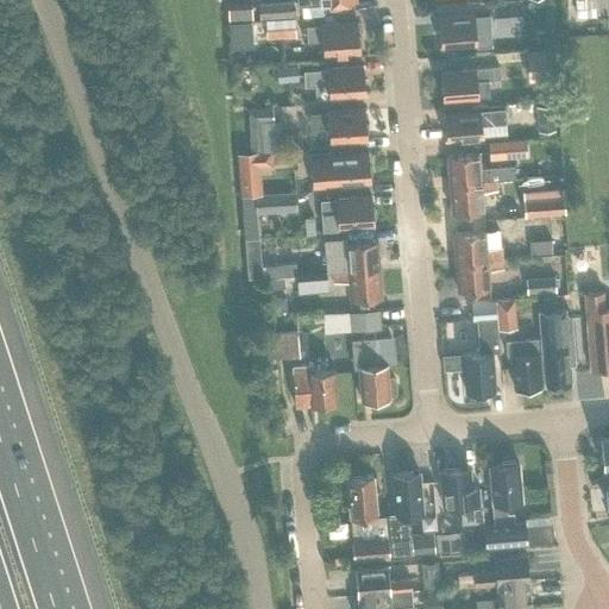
[(258,19),(292,17),(290,1),(257,4),(258,19)]
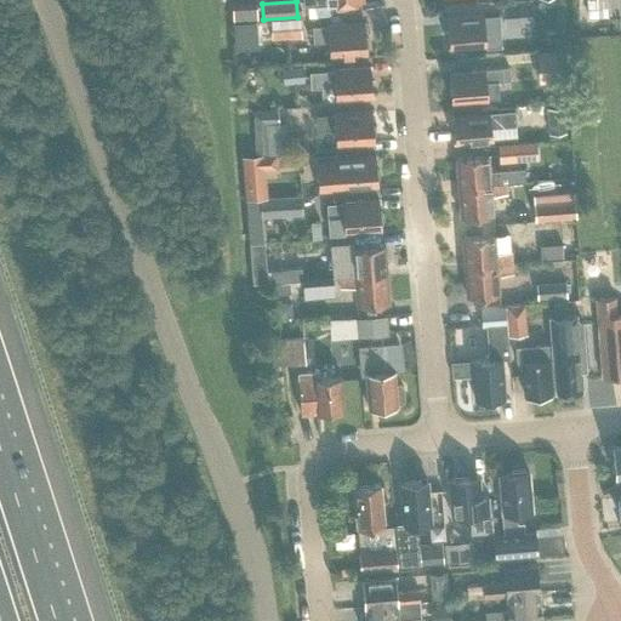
[(503,28),(533,26),(530,1),(501,4),(503,28)]
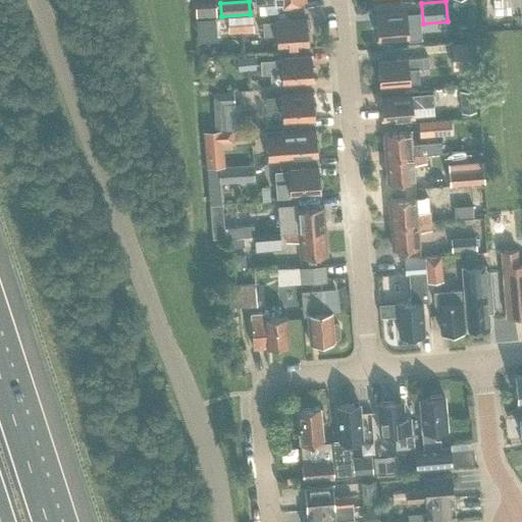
[(375,25),(372,27),(373,34),(376,36),(376,40),(407,38),(407,40),(420,39),(418,23),(418,12),(375,15),(375,25)]
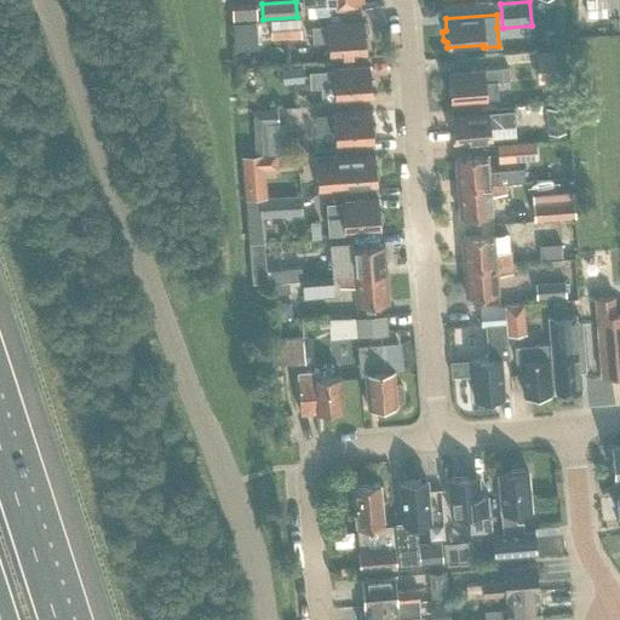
[(302,38),(300,17),(270,19),(271,39),(302,38)]
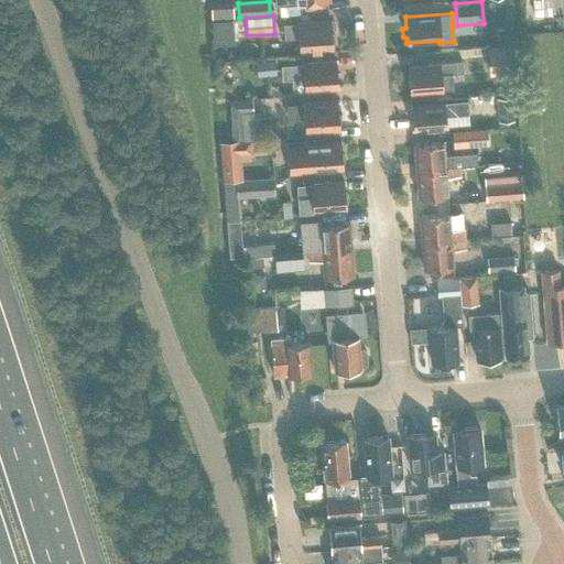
[(334,40),(334,34),(331,32),(329,20),(284,23),(284,38),(299,36),(299,50),(332,47),(332,42),(334,40)]
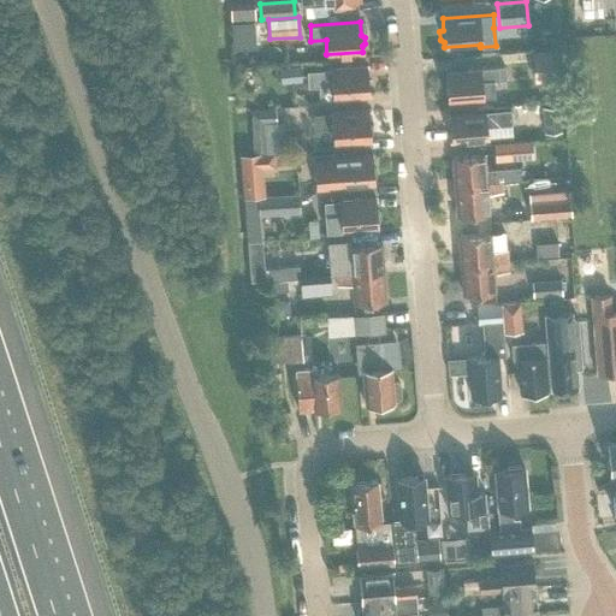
[(534,83),(560,82),(558,53),(533,54),(534,83)]
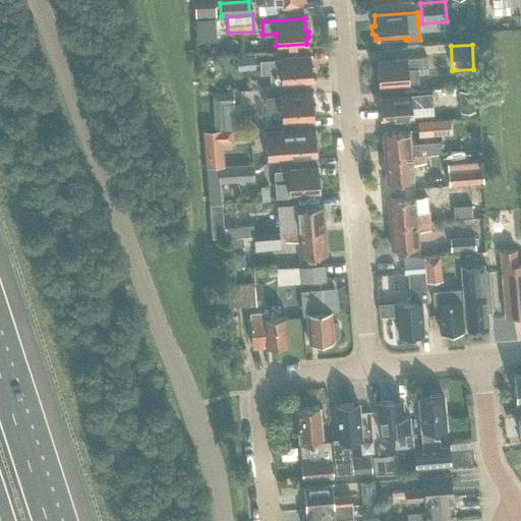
[(230,69),(256,66),(254,53),(229,56),(230,69)]
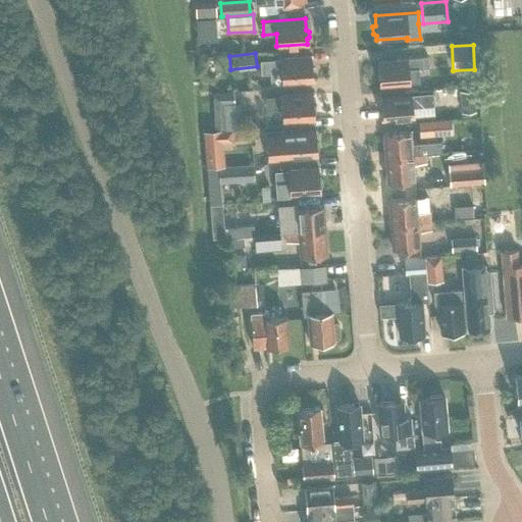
[(310,56),(260,60),(261,75),(269,74),(270,84),(312,81),(310,56)]
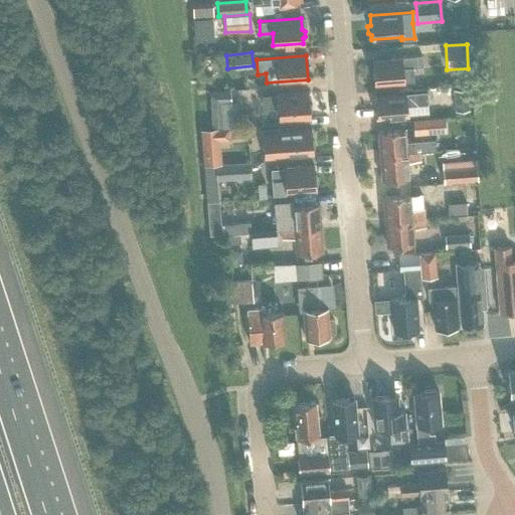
[(373,82),(404,80),(413,79),(412,66),(422,66),(421,55),(390,58),(387,60),(371,61),(373,82)]
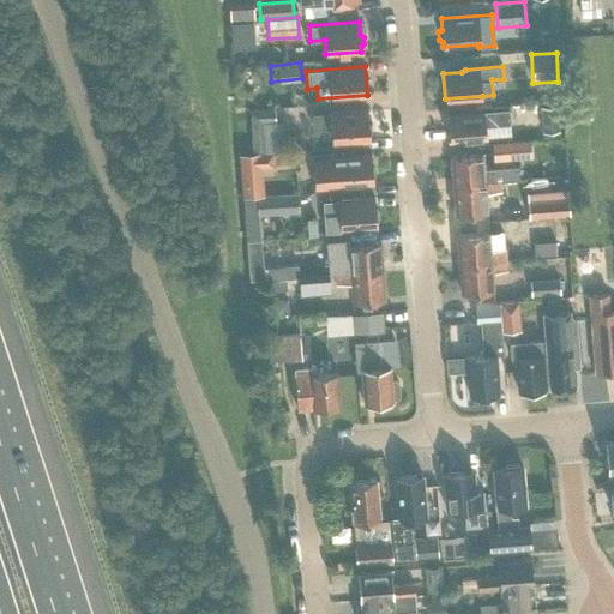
[(560,131),(559,104),(541,107),(543,133),(560,131)]
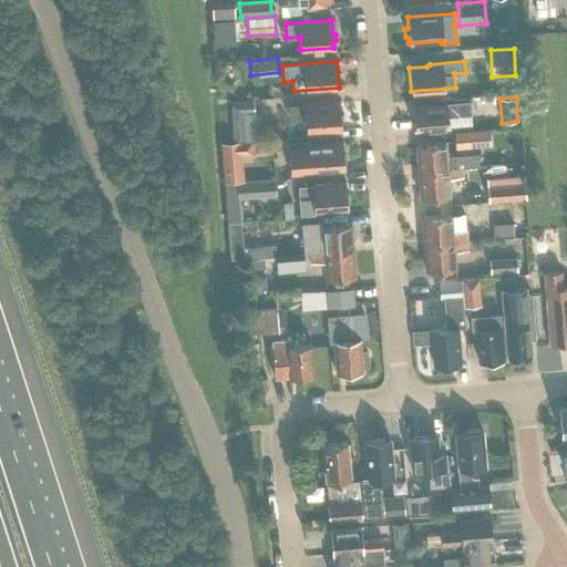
[(232,115),(233,141),(246,141),(244,114),(255,114),(254,99),(230,99),(232,115)]
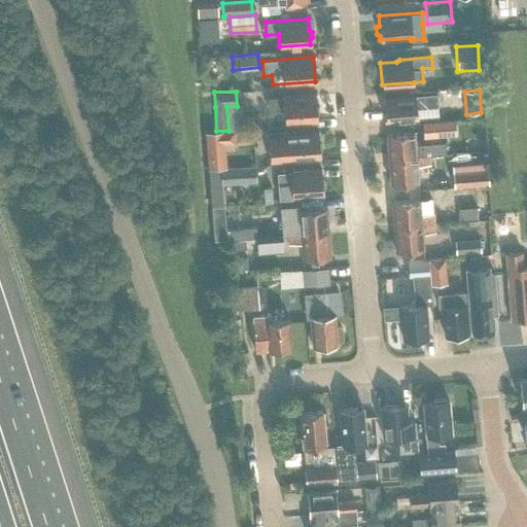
[(318,112),(317,106),(315,104),(315,94),(282,97),(282,98),(267,99),(268,111),(283,109),(283,120),(317,118),(316,113),(318,112)]
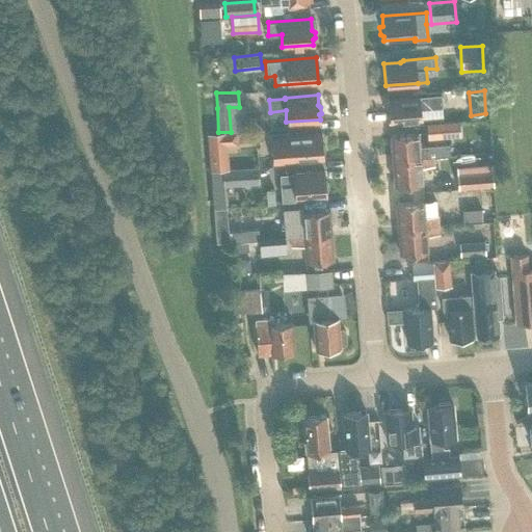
[(421,118),(420,110),(441,108),(440,95),(387,99),(389,121),(421,118)]
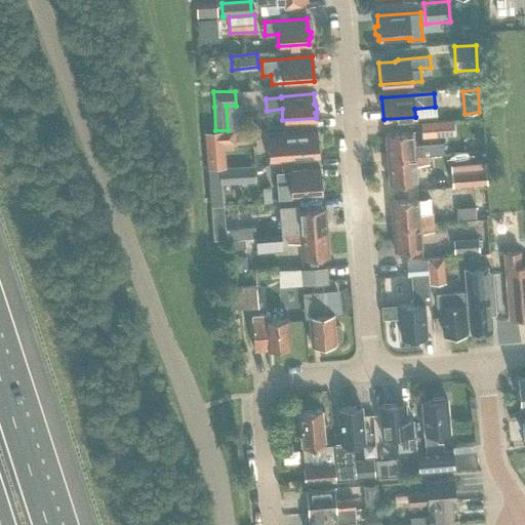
[(226,106),(228,130),(243,129),(242,105),(236,106),(226,106)]
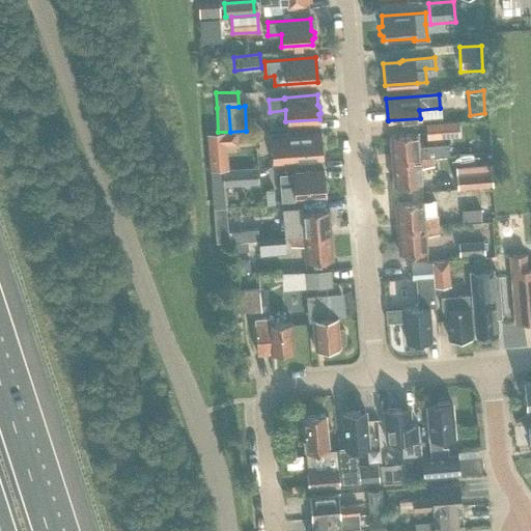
[(450,134),(449,122),(430,123),(431,136),(450,134)]
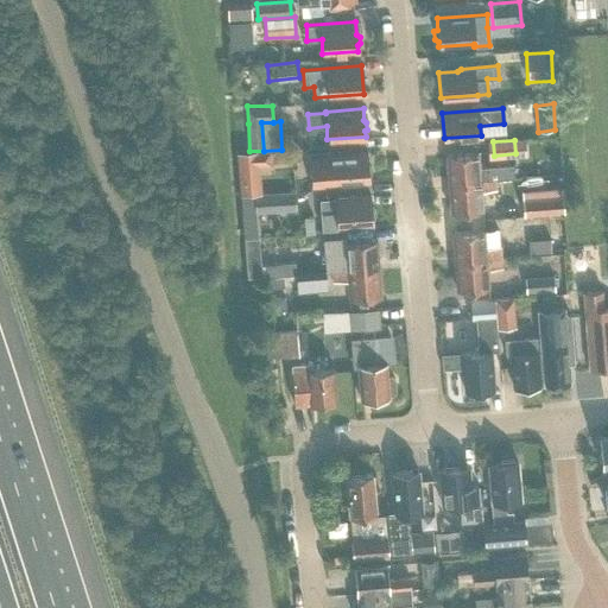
[(367,176),(369,175),(368,166),(367,165),(366,153),(333,156),(331,151),(310,153),(312,187),(335,185),(335,184),(368,181),(367,176)]
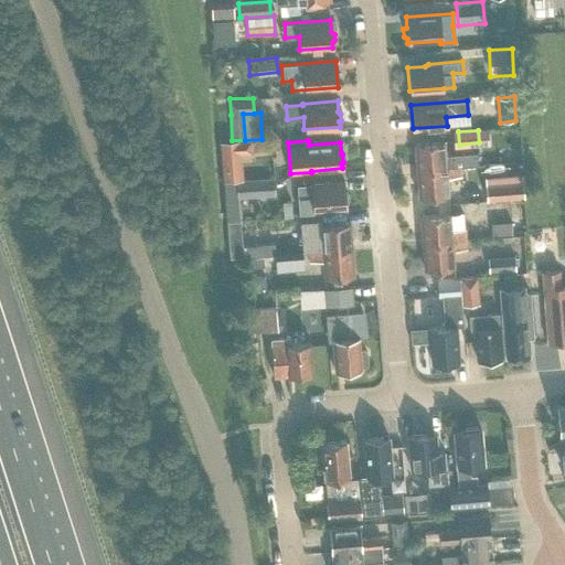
[(444,141),(414,144),(416,170),(460,167),(477,166),(476,152),(445,155),(444,141)]
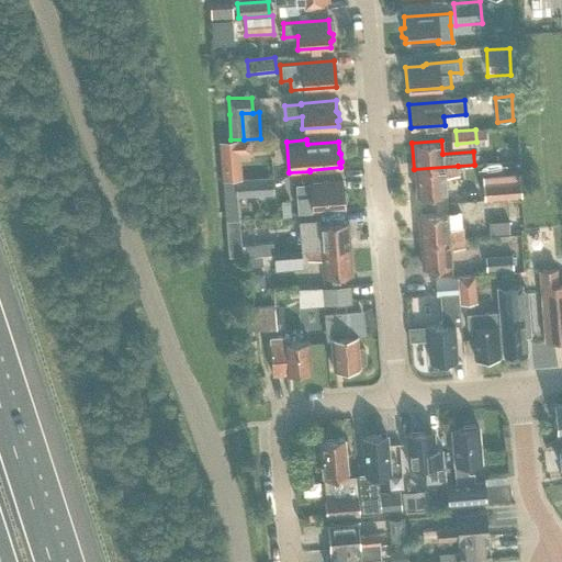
[(239,165),(220,166),(221,181),(235,180),(240,180),(239,165)]
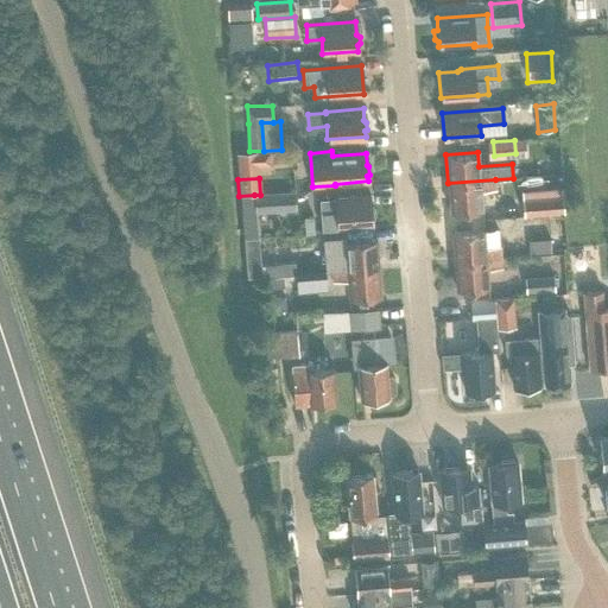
[(495,179),(448,183),(448,191),(450,211),(481,209),(480,191),(496,189),(495,179)]
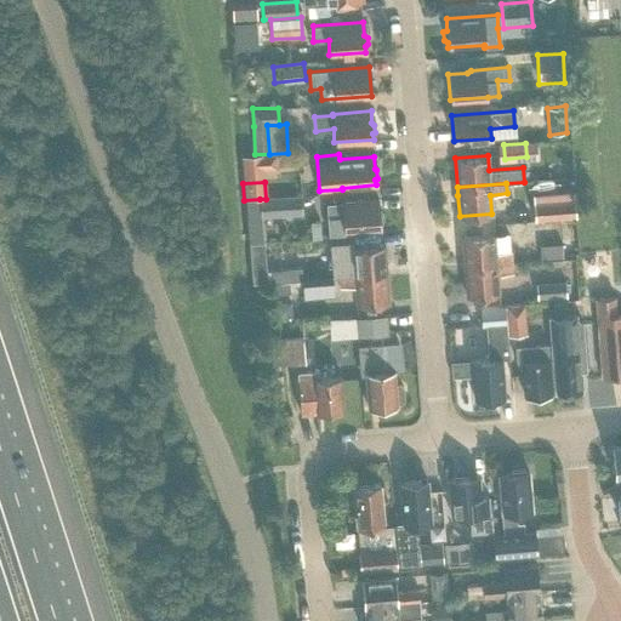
[(535,221),(576,217),(574,192),(534,195),(535,221)]
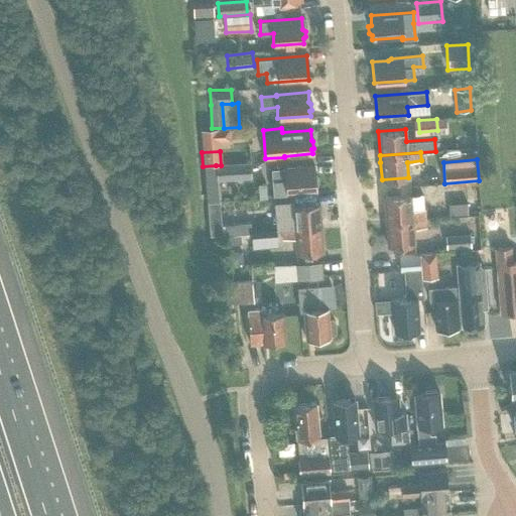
[(217,180),(251,178),(250,163),(221,165),(216,165),(217,180)]
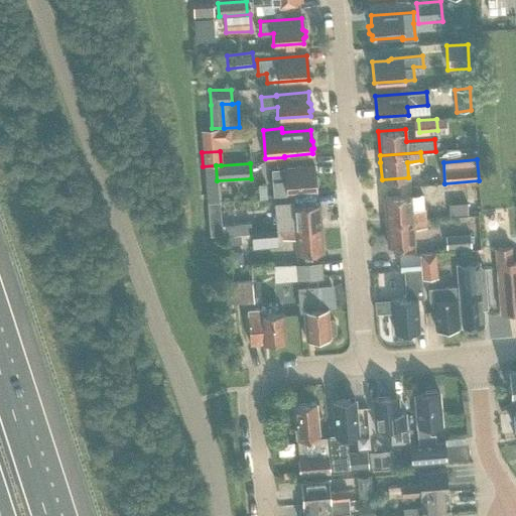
[(281,169),(270,170),(271,181),(272,196),(285,195),(285,192),(315,189),(315,185),(316,183),(316,177),(314,176),(313,165),(281,168),(281,169)]
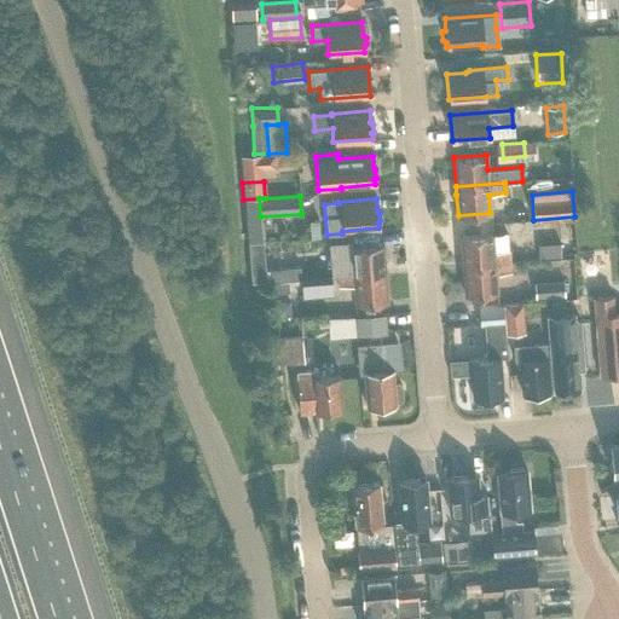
[(492,235),(460,237),(462,266),(510,262),(509,252),(508,252),(505,233),(492,235)]
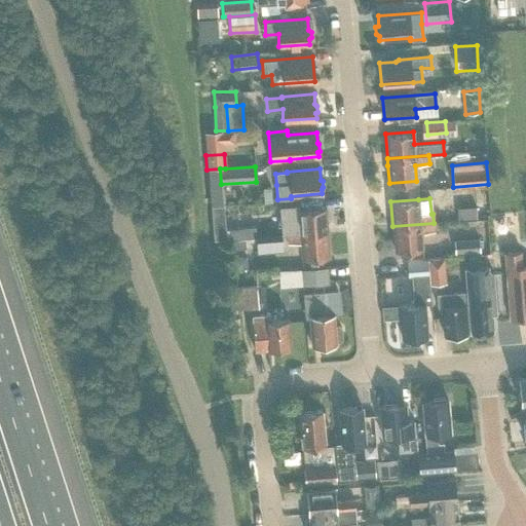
[(287,234),(327,231),(325,207),(297,209),(298,224),(286,225),(287,234)]
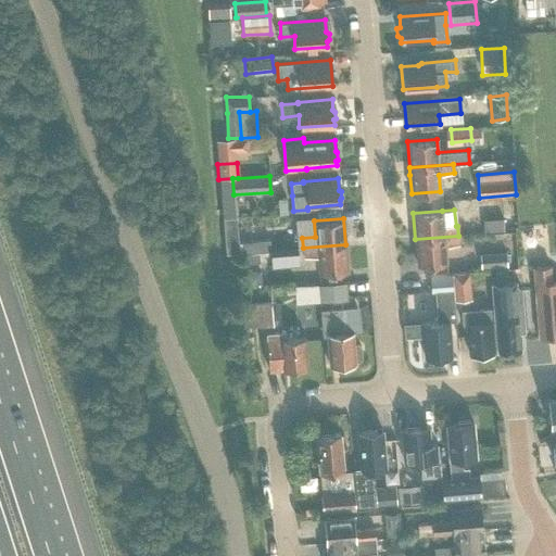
[(484,232),(504,231),(504,218),(484,219),(484,232)]
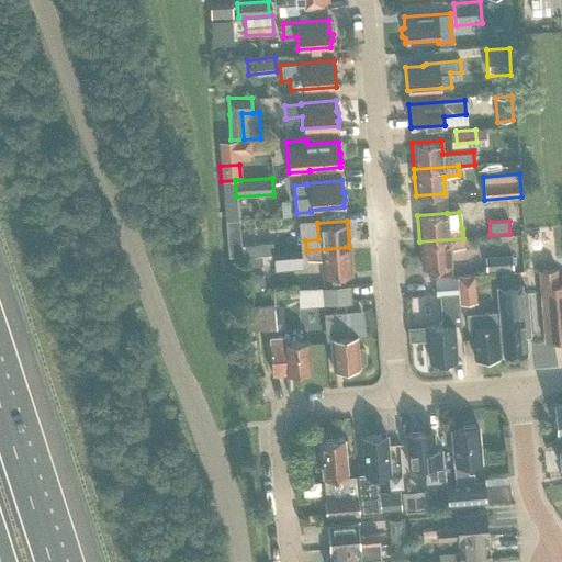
[(463,238),(419,242),(422,268),(450,266),(449,249),(464,247),(463,238)]
